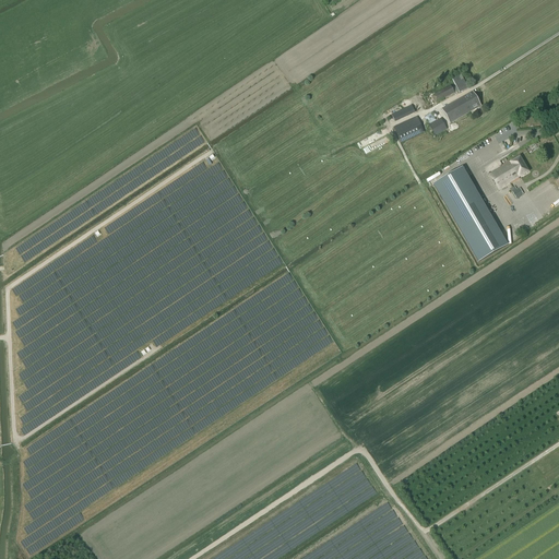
[(455,86),(452,88),(450,86),(431,97),(436,105),(454,94),(454,93),(459,92),(455,86)]
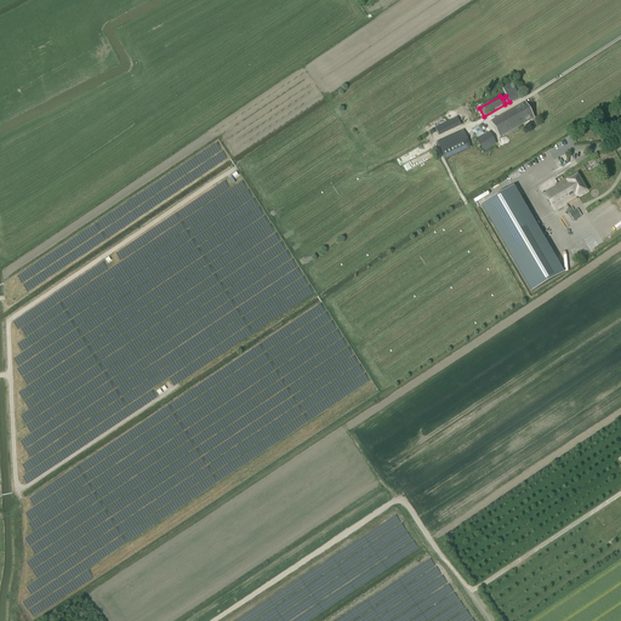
[(500,137),(535,118),(525,102),(491,121),(500,137)]
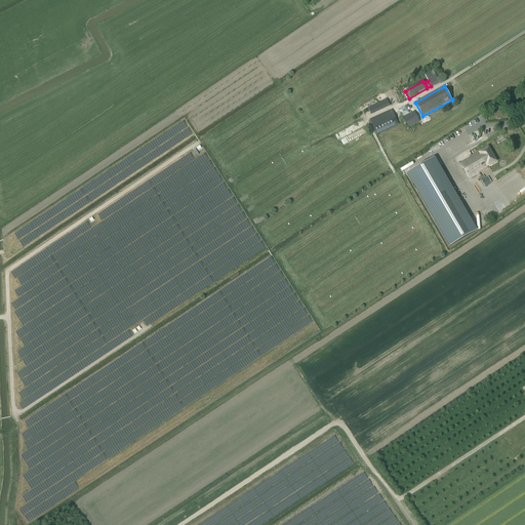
[(368,108),(371,115),(390,107),(387,99),(368,108)]
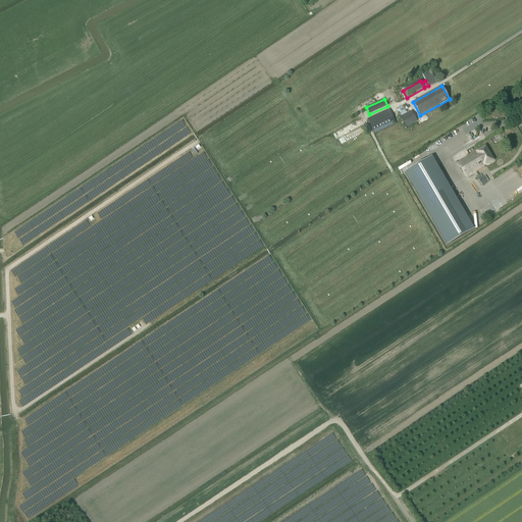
[(397,109),(401,115),(407,112),(404,105),(397,109)]
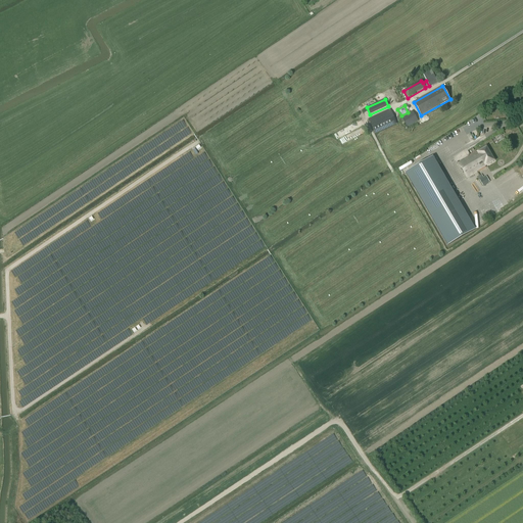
[(390,109),(368,120),(375,134),(397,124),(390,109)]
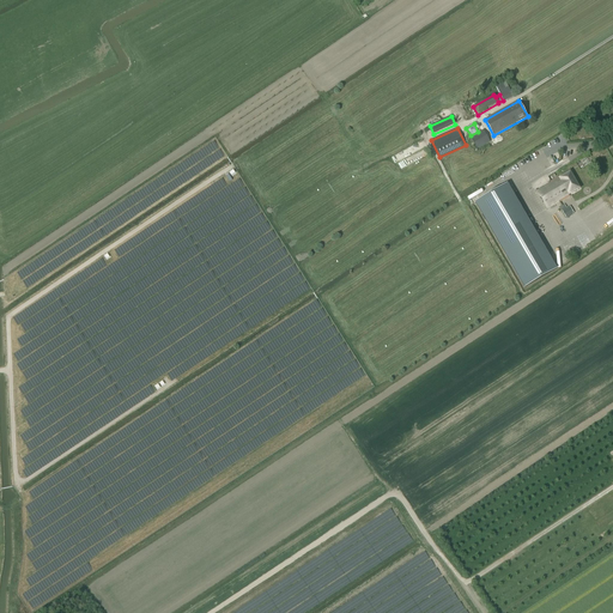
[(491,143),(484,129),(471,137),(478,150),(491,143)]
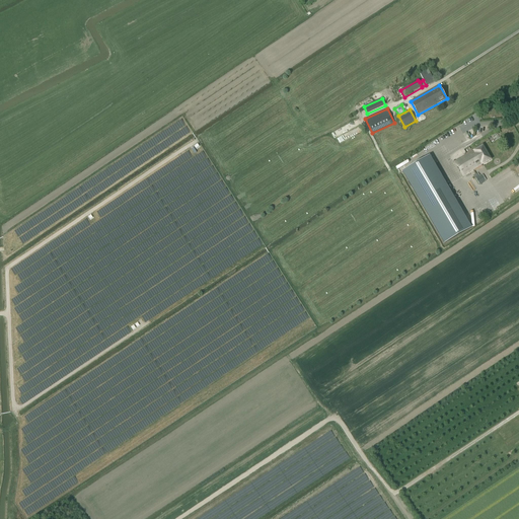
[(472,151),(465,155),(470,163),(487,154),(483,145),(472,151)]
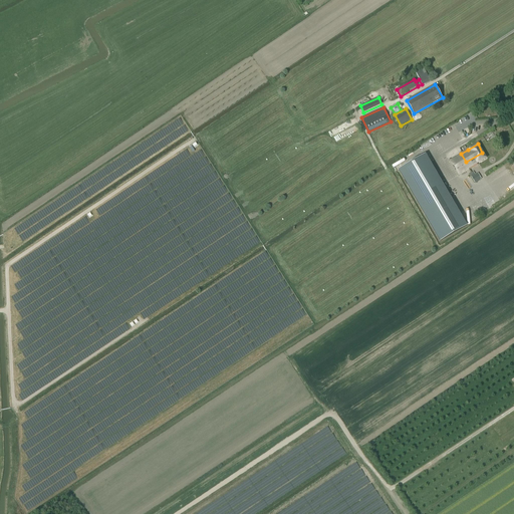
[(466,162),(469,168),(476,164),(486,159),(482,153),(466,162)]
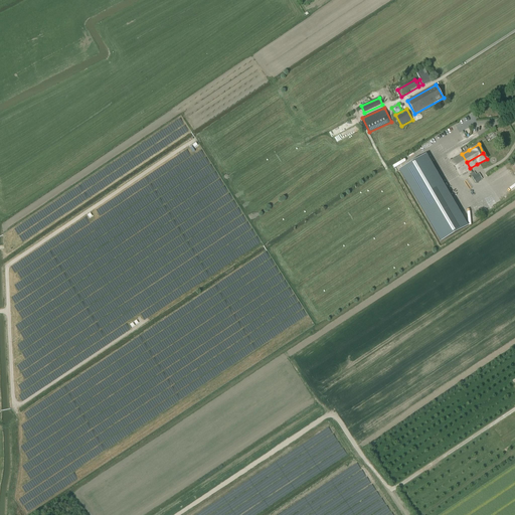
[(459,174),(470,168),(467,162),(462,154),(451,161),(459,174)]
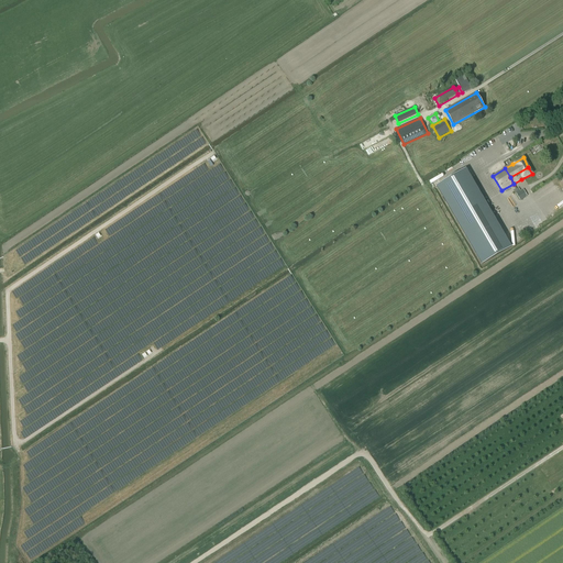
[(511,247),(465,169),(437,186),(482,264),(511,247)]
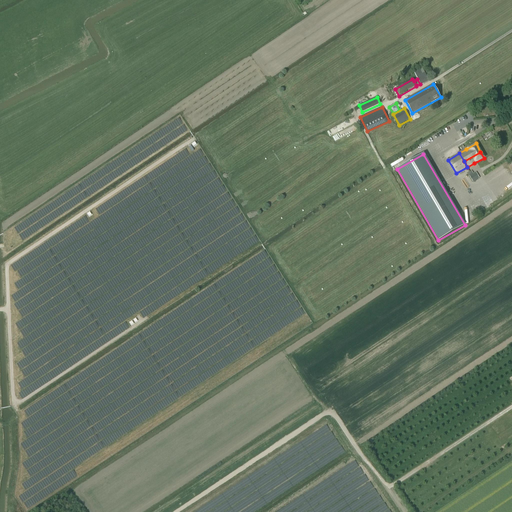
[(476,172),(473,173),(472,170),(468,172),(473,182),(480,178),(476,172)]
